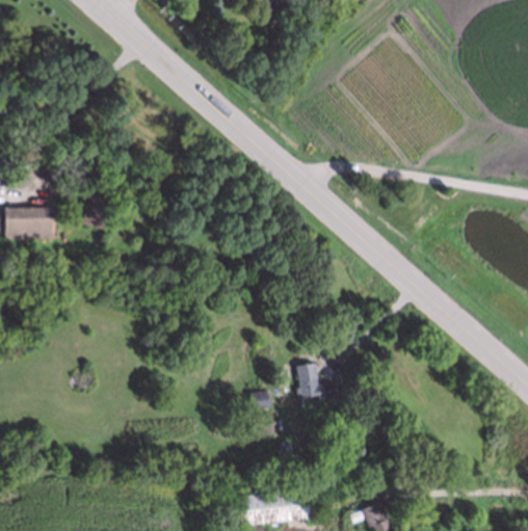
[(99,226),(80,221),(87,188),(106,192),(99,226)]
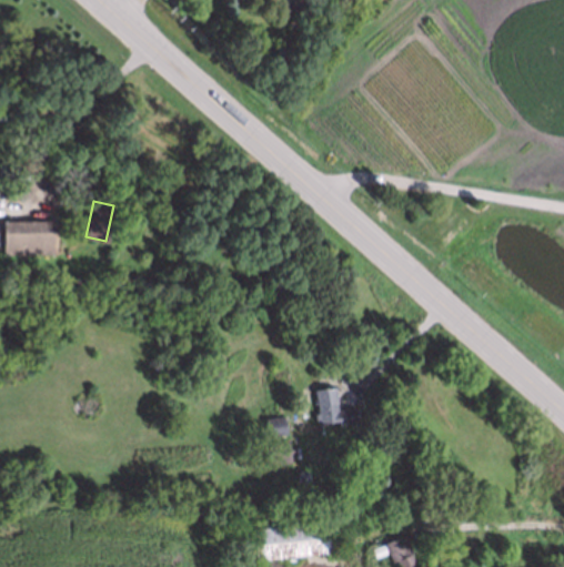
[(7,224),(7,256),(60,256),(60,224),(7,224)]
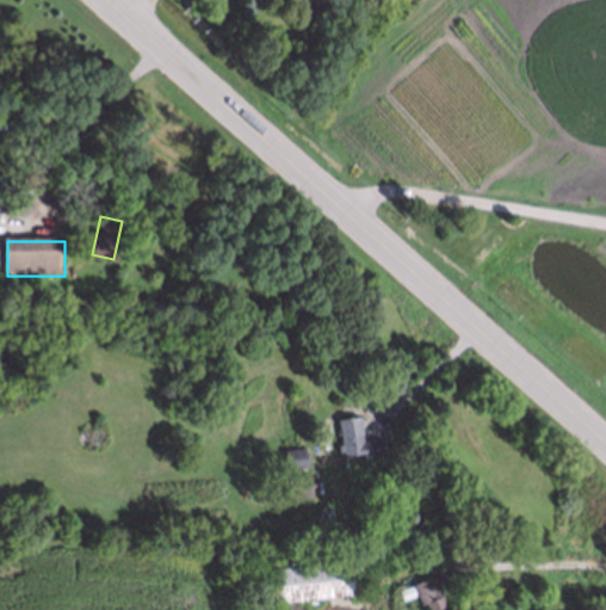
[(341,460),(339,443),(344,442),(340,418),(360,414),(364,437),(385,433),(388,451),(341,460)]
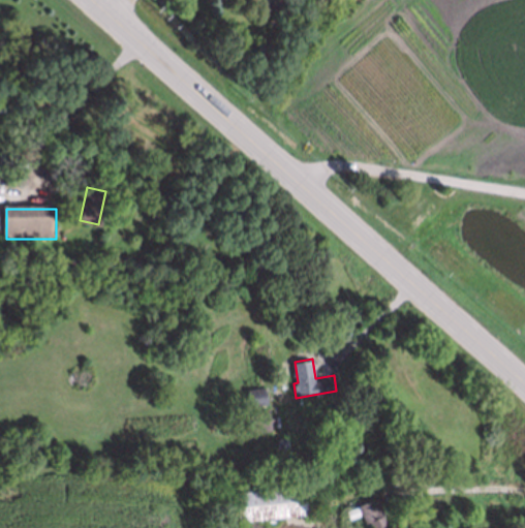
[(249,404),(247,386),(264,384),(267,402),(249,404)]
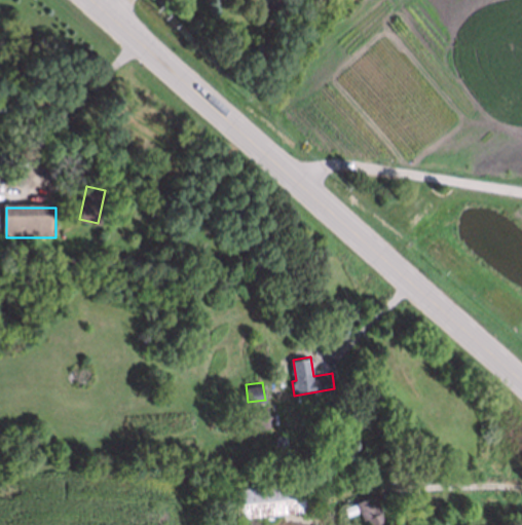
[(248,428),(245,408),(268,406),(270,425),(248,428)]
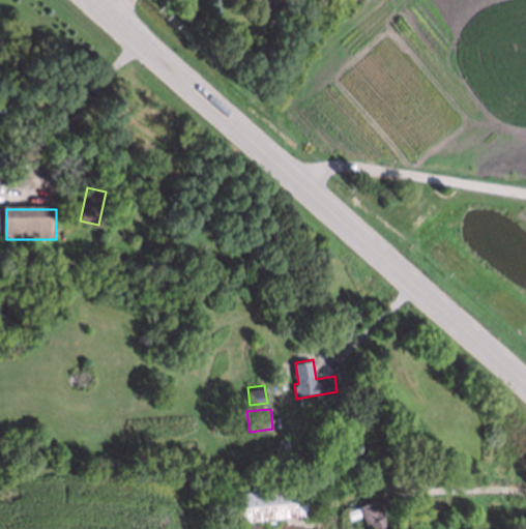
[(238,494),(241,524),(313,516),(310,486),(238,494)]
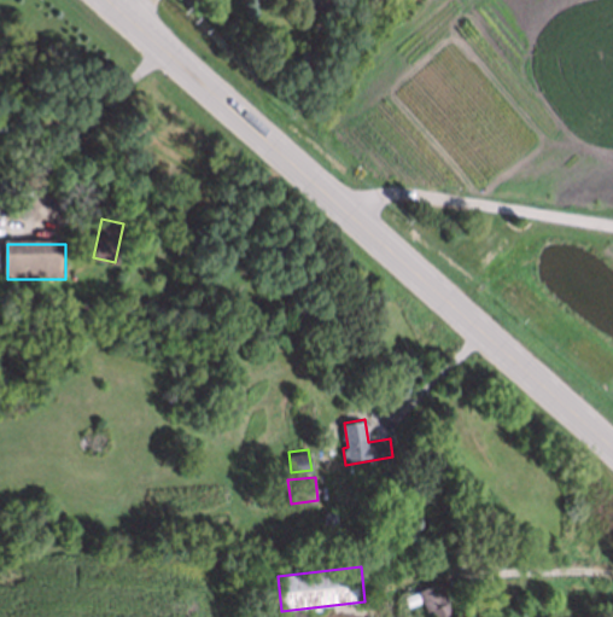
[(435,616),(432,607),(426,610),(419,588),(441,580),(455,616),(435,616)]
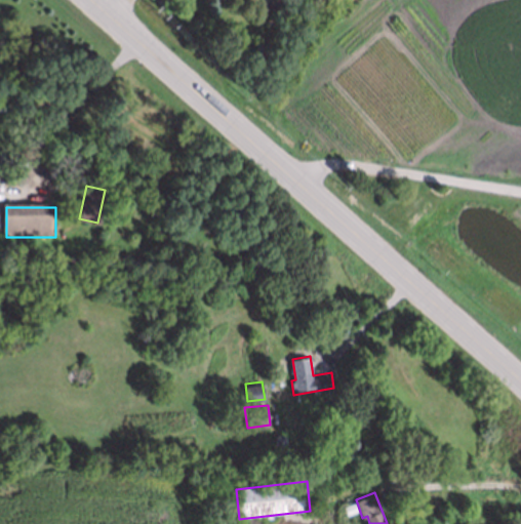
All buildings are outlined.
